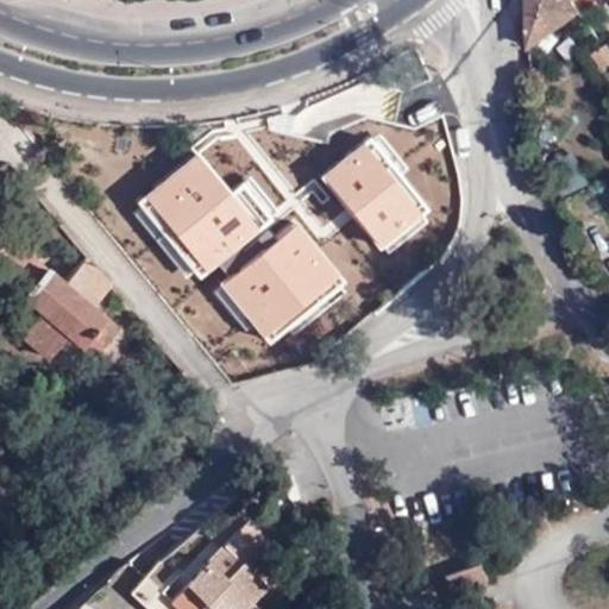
[(527,0),(528,1),(529,45),(578,7),(572,0),(527,0)]
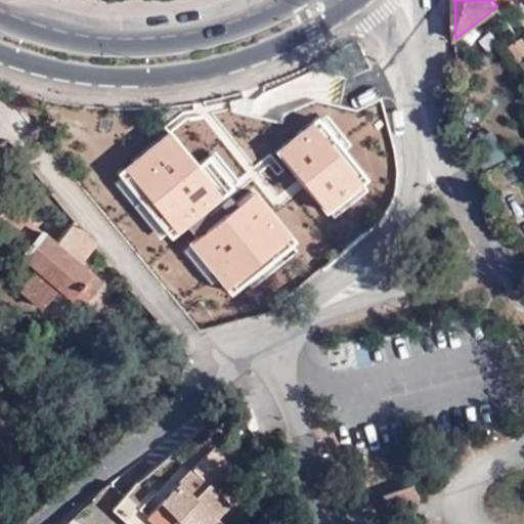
[(167,131),(115,174),(120,179),(114,184),(159,239),(164,235),(171,243),(189,228),(200,242),(186,252),(213,285),(217,280),(233,301),(249,289),(252,293),(300,254),(296,249),(300,246),(274,214),(306,188),(329,216),(332,214),(335,218),(365,192),(362,187),(368,182),(344,151),(350,146),(326,118),(320,123),(318,120),(272,158),(269,156),(251,170),(208,118),(181,118),(166,130),(167,131)]
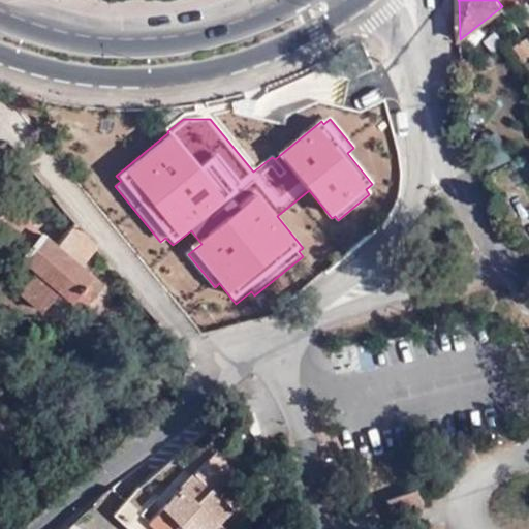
[(96,246),(74,226),(72,224),(57,242),(31,221),(9,246),(36,269),(19,288),(41,308),(60,287),(84,307),(103,282),(82,262),(96,246)]
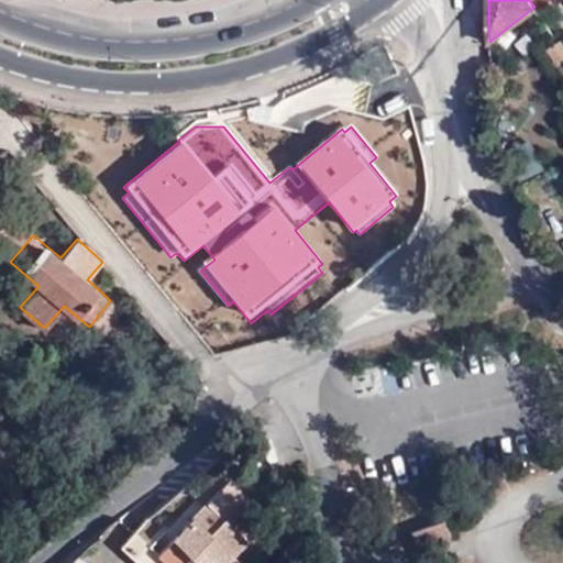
[(170,562),(162,554),(152,562),(213,562),(222,554),(231,562),(241,562),(244,561),(236,553),(251,539),(233,522),(253,503),(231,479),(194,517),(195,519),(176,539),(198,562),(170,562)]
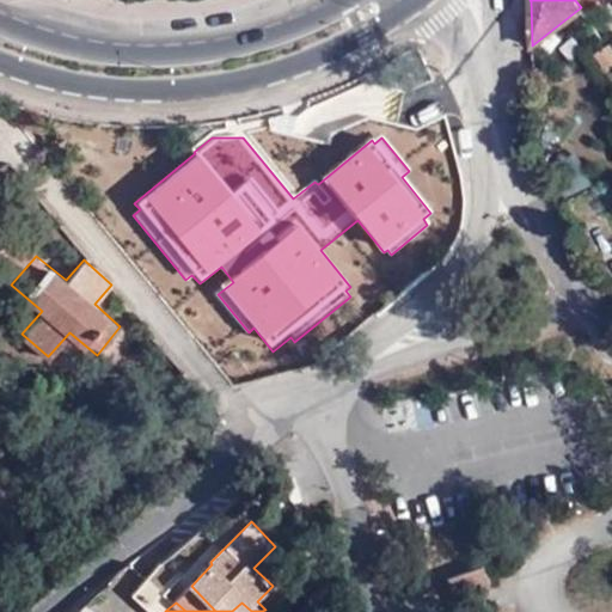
[(151,610),(167,593),(181,577),(164,561),(134,592),(151,610)]
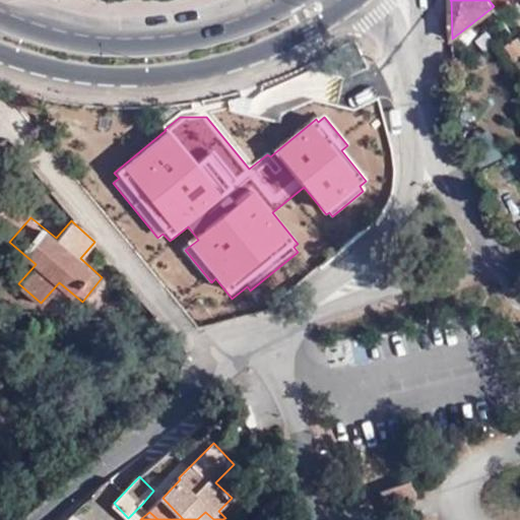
[(411,481),(382,492),(389,512),(418,502),(411,481)]
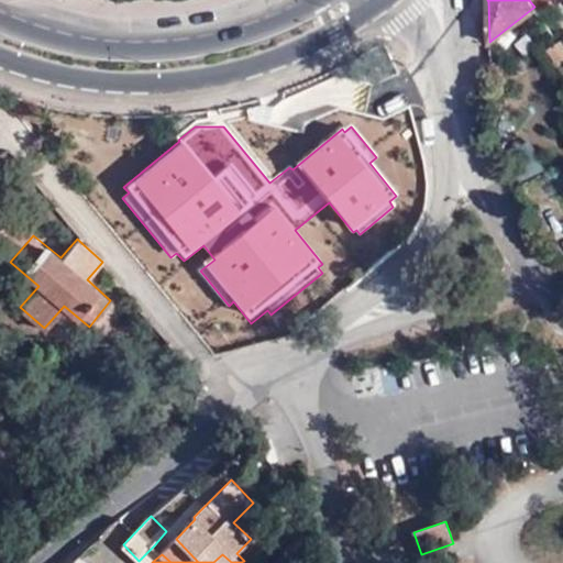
[(198,562),(176,539),(162,553),(162,554),(170,562),(198,562)]
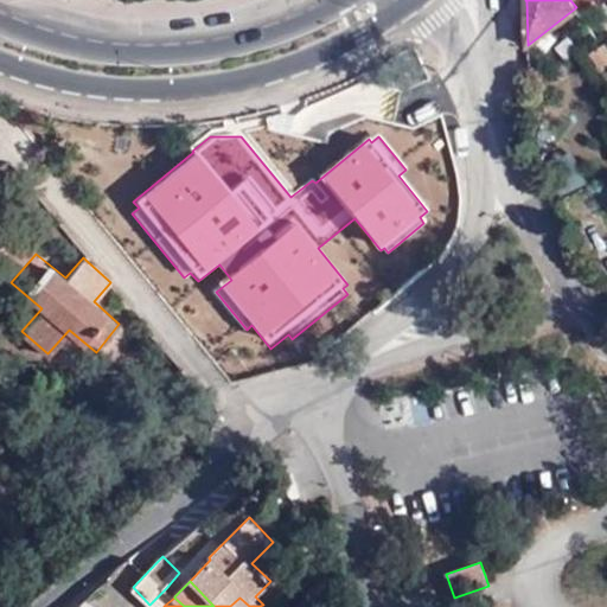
[(174,596),(166,588),(149,605),(152,606),(164,606),(174,598),(174,596)]
